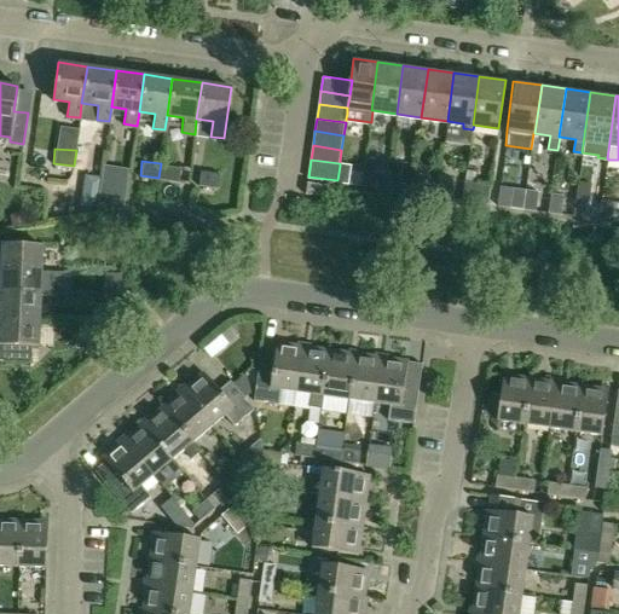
[(340,166),(337,180),(348,181),(351,163),(340,161),(340,163),(340,166)]
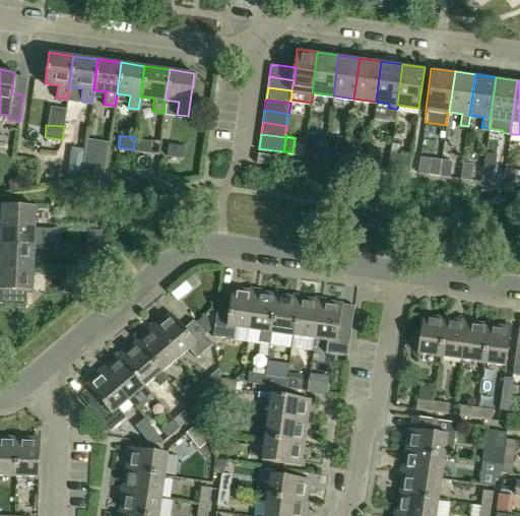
[(151,139),(135,137),(133,149),(150,151),(151,139)]
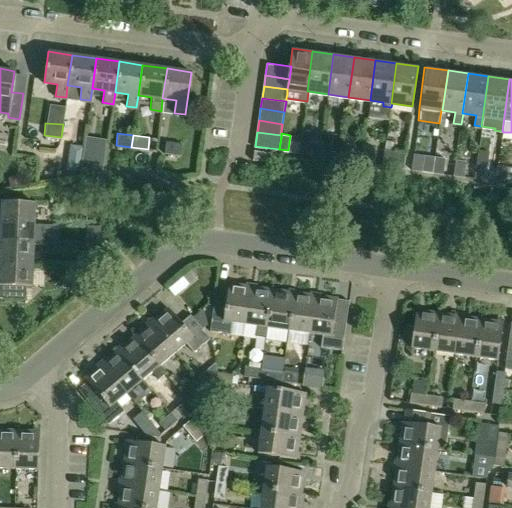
[(298,153),(310,155),(312,138),(300,136),(298,153)]
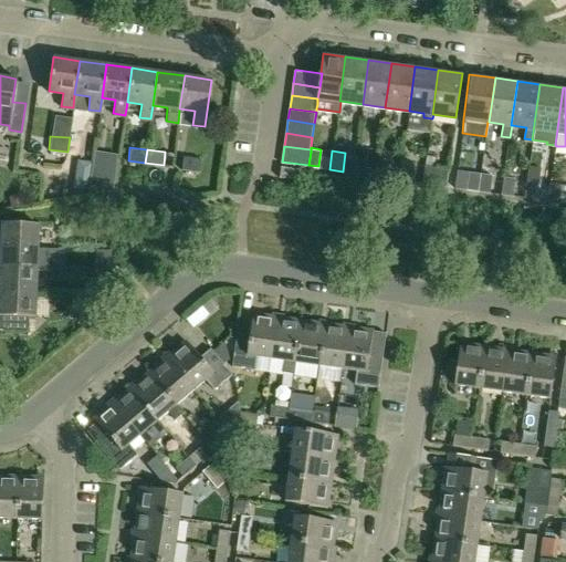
[(181,167),(199,170),(201,156),(182,155),(181,167)]
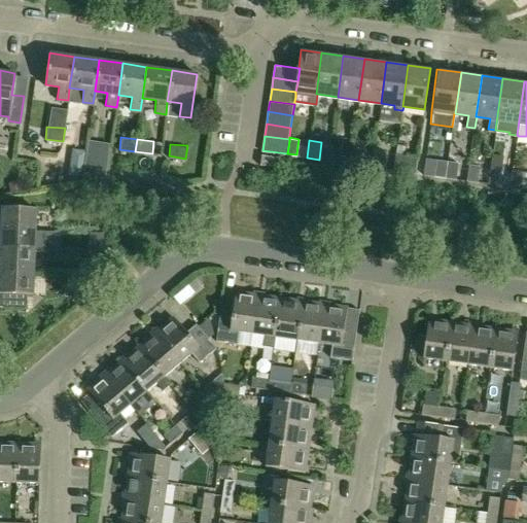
[(326,161),(339,163),(342,145),(329,144),(326,161)]
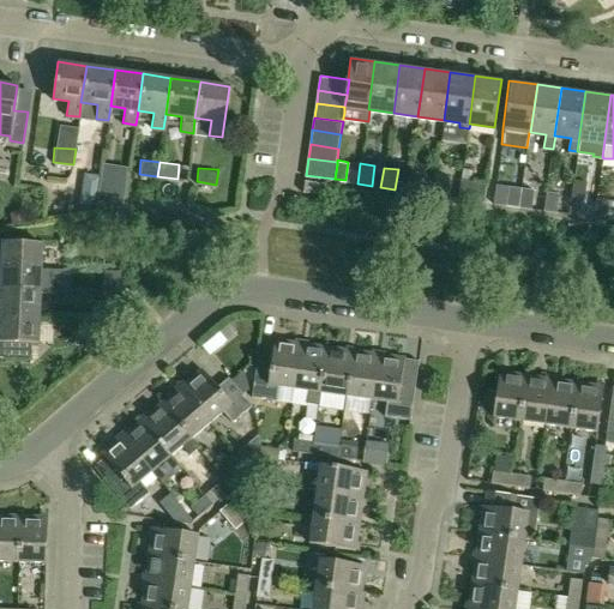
[(407,191),(419,193),(422,173),(410,170),(407,191)]
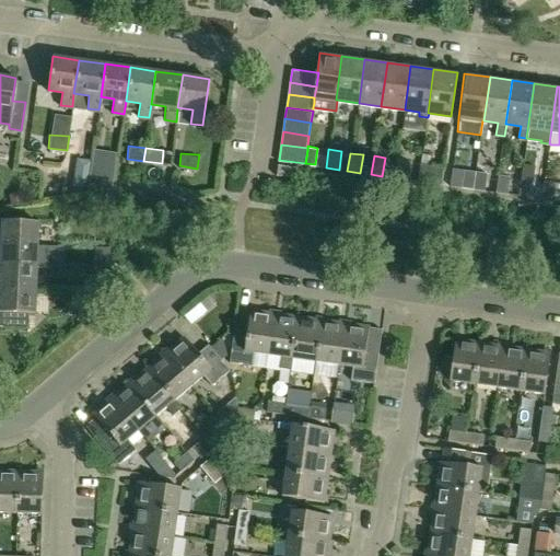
[(395,177),(406,180),(409,161),(396,159),(395,177)]
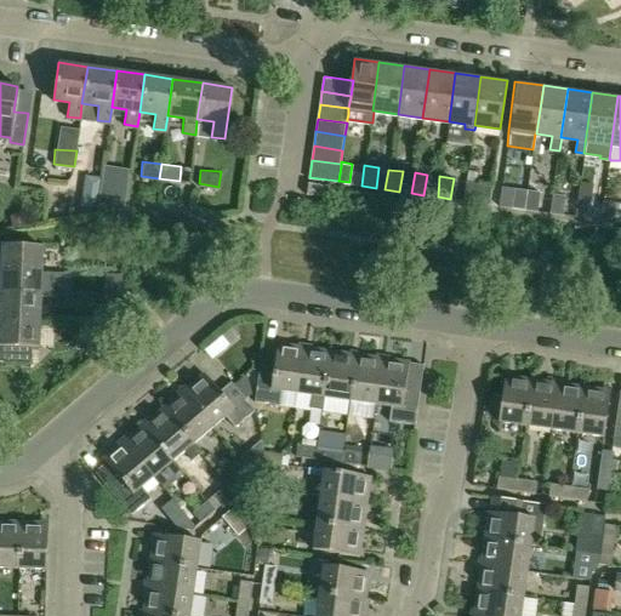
[(462,200),(476,203),(479,182),(466,180),(462,200)]
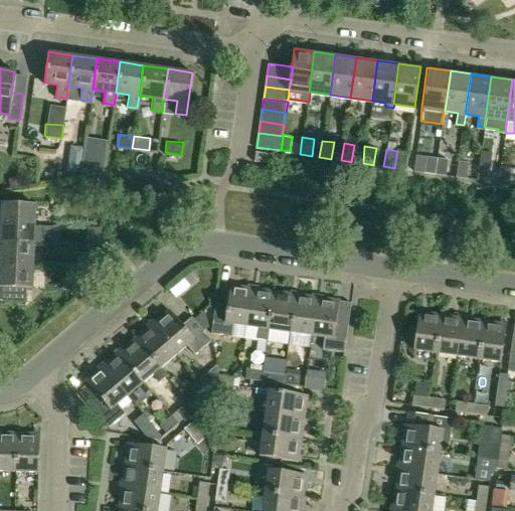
[(256,150),(254,160),(279,163),(281,153),(256,150)]
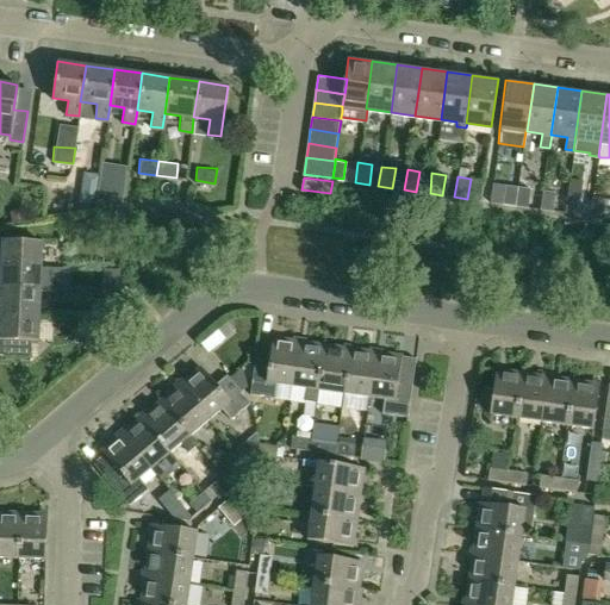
[(98,197),(114,199),(117,182),(99,180),(98,197)]
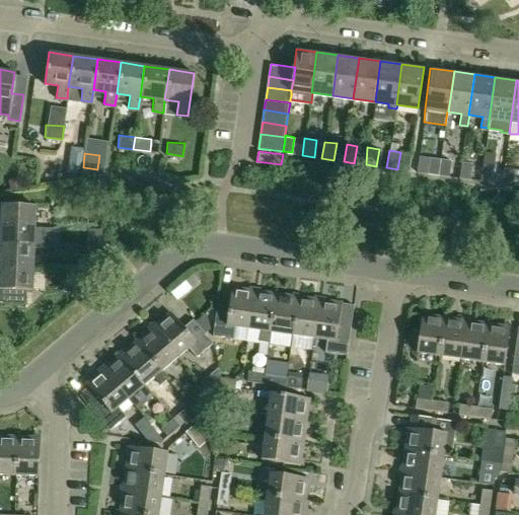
[(415,171),(427,173),(429,156),(418,154),(415,171)]
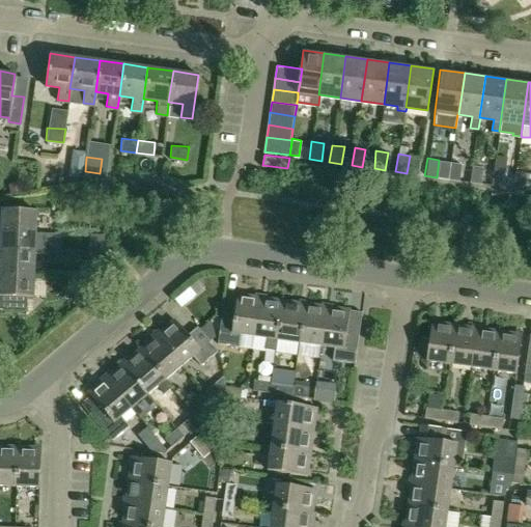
[(447,178),(458,181),(462,162),(450,161),(447,178)]
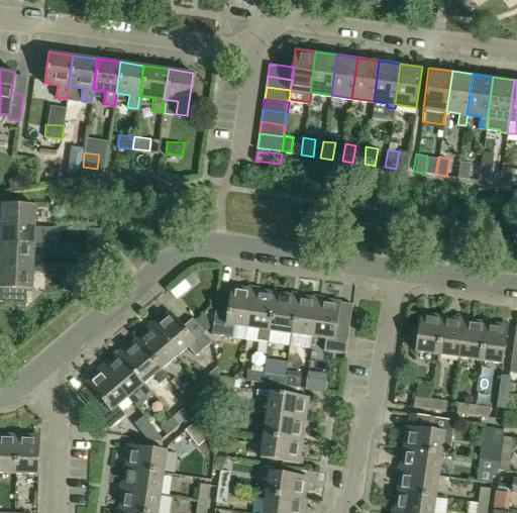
[(456,178),(469,179),(472,161),(458,160),(456,178)]
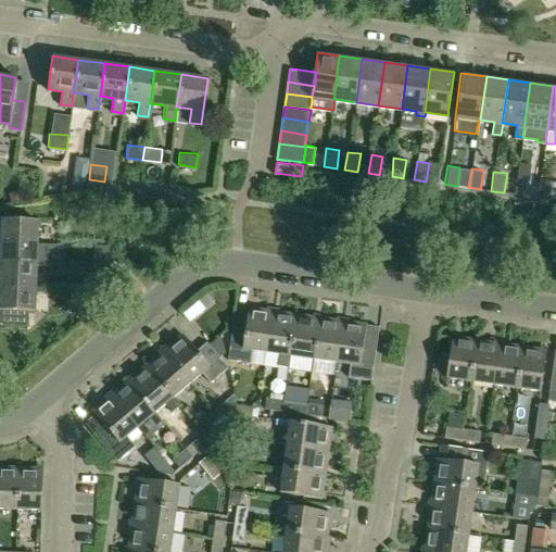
[(515,195),(526,196),(528,177),(517,175),(515,195)]
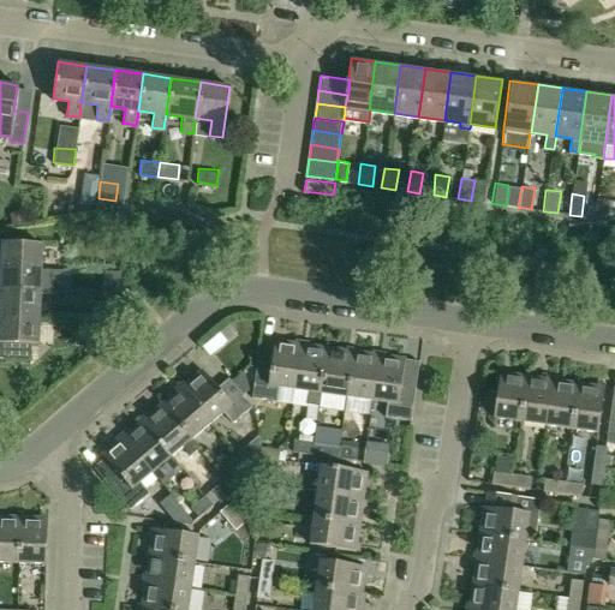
[(593,217),(607,220),(614,221),(614,198),(609,198),(596,197),(593,217)]
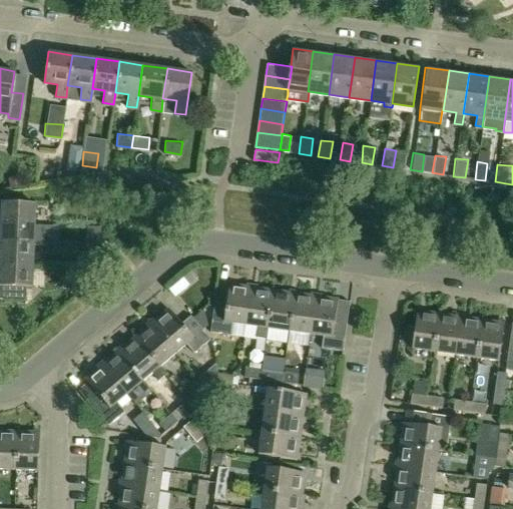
[(0,221),(34,222),(35,202),(1,201),(1,213),(0,213),(0,221)]
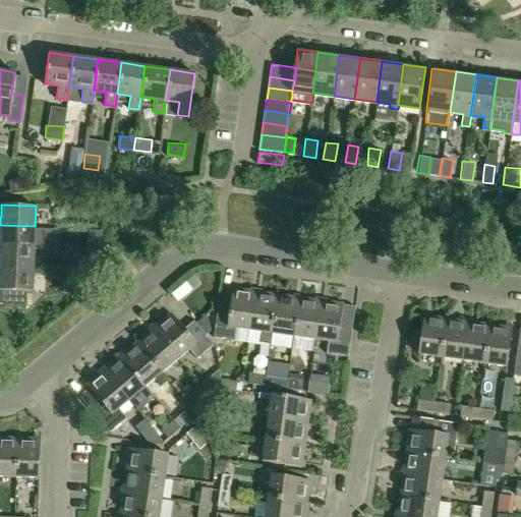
[(0,234),(0,246),(35,247),(35,226),(0,225),(0,234)]
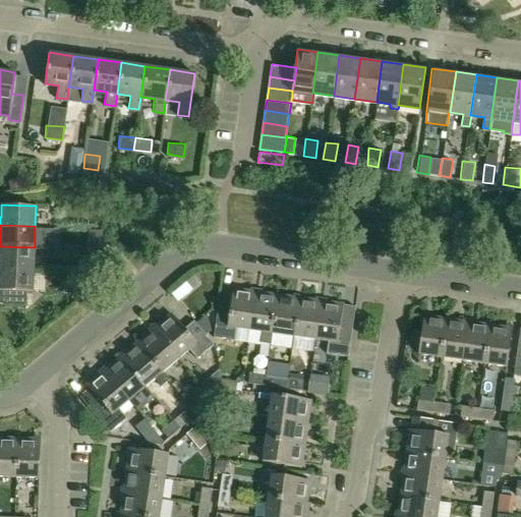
[(104,230),(93,230),(93,228),(76,227),(75,238),(92,239),(92,242),(104,243),(104,230)]
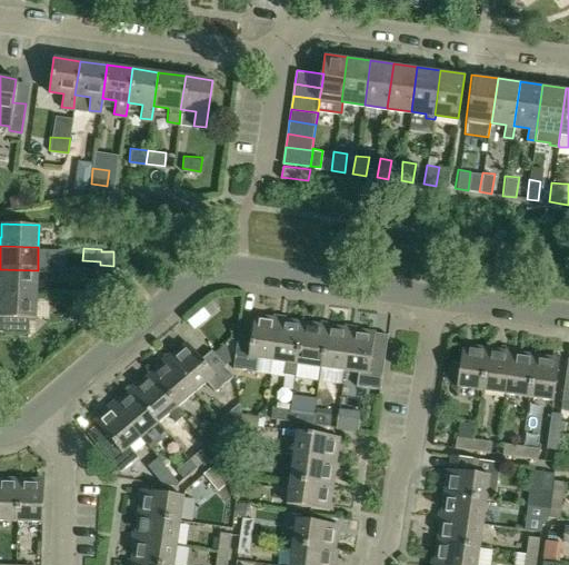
[(0,291),(37,294),(38,270),(0,269),(0,271),(0,291)]
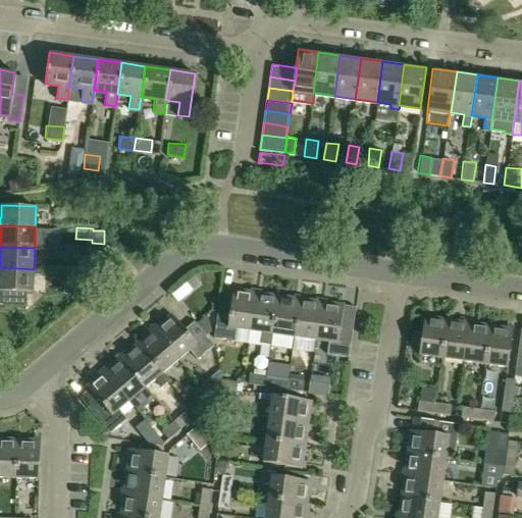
[(33,290),(34,269),(0,267),(0,301),(27,303),(27,290),(33,290)]
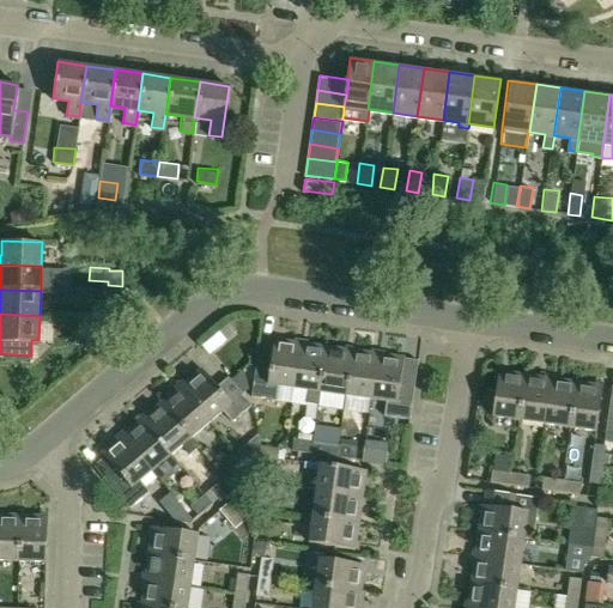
[(98,321),(82,321),(82,339),(98,339),(98,321)]
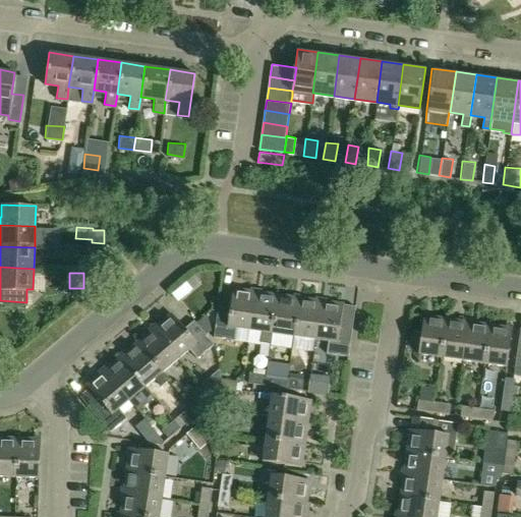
[(236,326),(249,328),(255,289),(232,286),(229,306),(218,304),(214,335),(235,338),(236,326)]
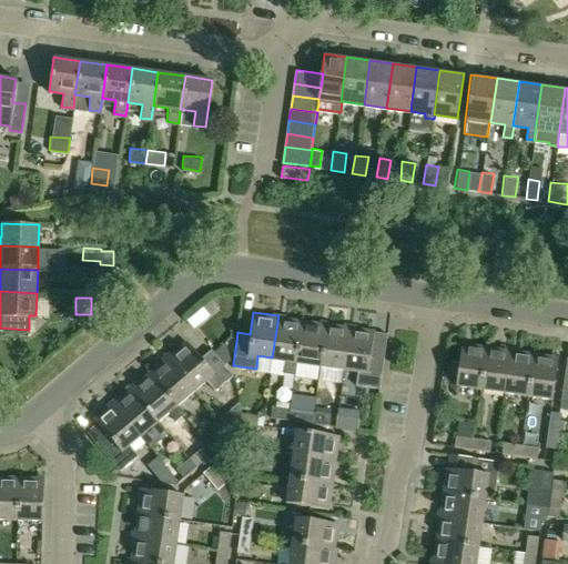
[(279,315),(272,358),(285,360),(283,371),(284,371),(294,373),(296,361),(303,319),(279,315)]
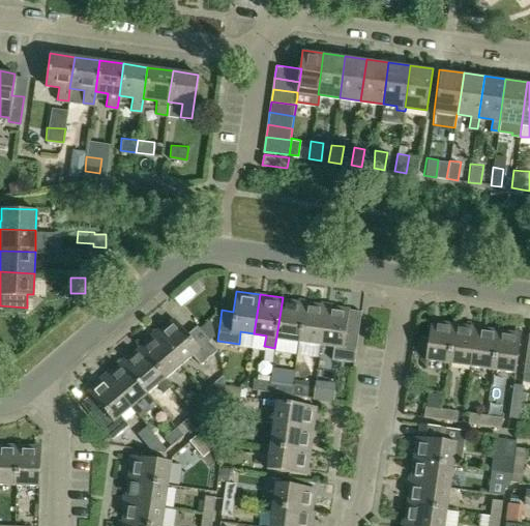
[(276,337),(299,341),(304,301),(283,297),(276,337)]
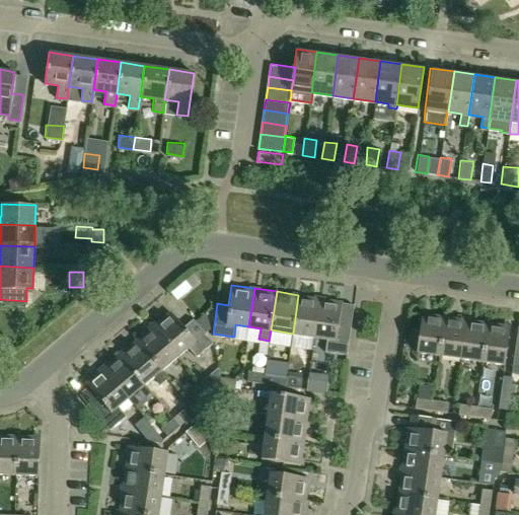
[(293,334),(315,337),(320,298),(298,295),(293,334)]
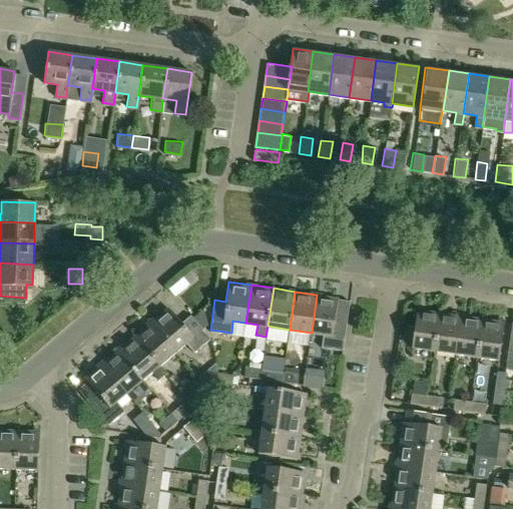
[(338,298),(317,295),(312,333),(324,335),(322,347),(343,350),(347,320),(335,318),(338,298)]
